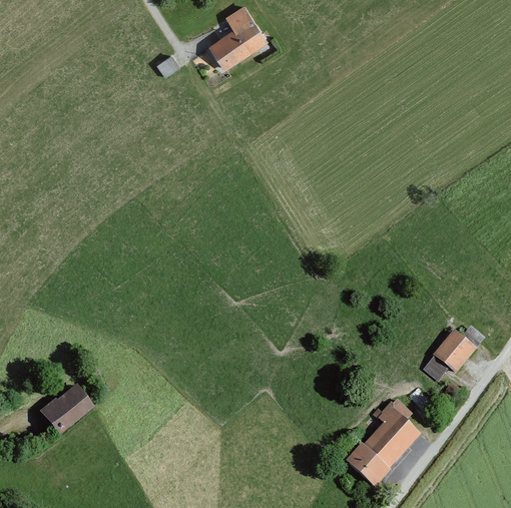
[(226,32),(206,45),(219,65),(262,39),(237,0),(235,0),(214,13),(226,32)]
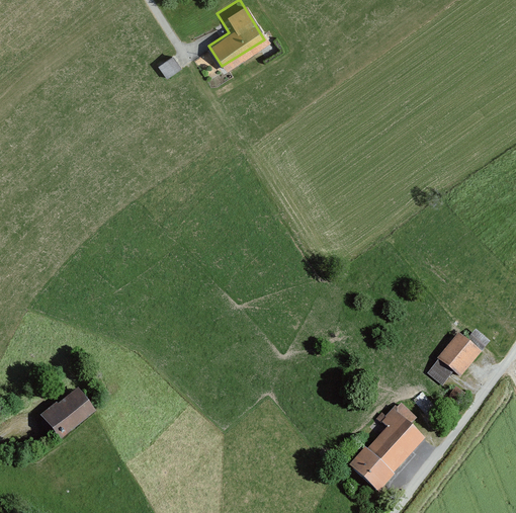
[(156,68),(165,81),(180,72),(172,58),(156,68)]
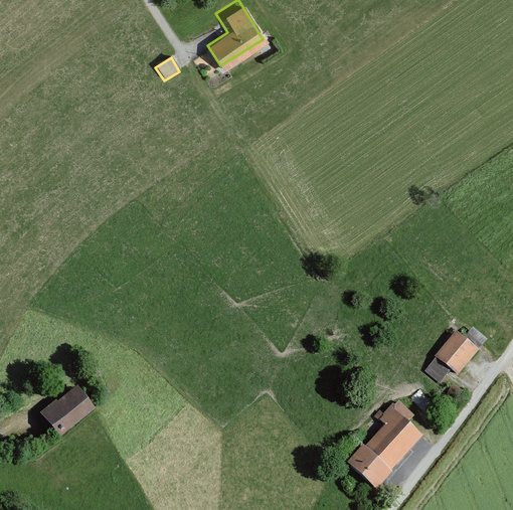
[(449,369),(456,375),(487,339),(469,324),(460,335),(453,330),(419,369),(436,383),(449,369)]
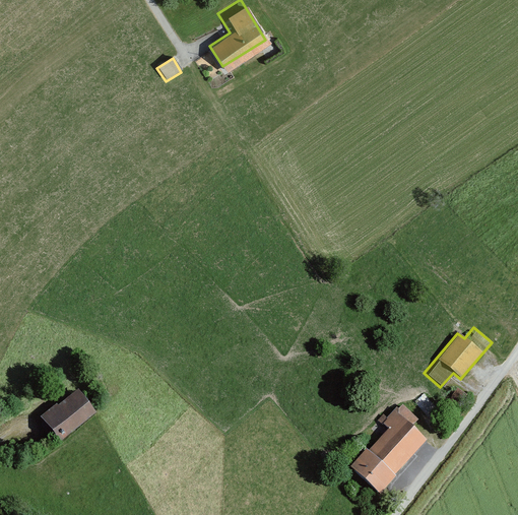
[(68,384),(29,413),(50,440),(88,411),(68,384)]
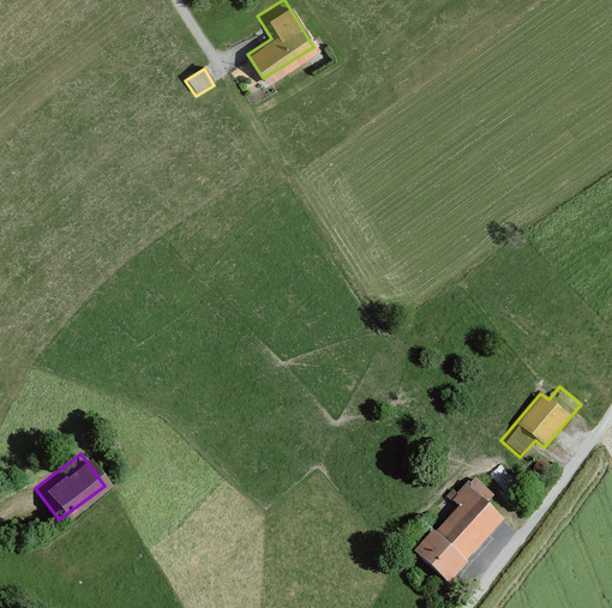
[(462,510),(420,553),(449,581),(508,521),(492,505),(498,499),(475,476),(455,498),(449,493),(447,495),(462,510)]
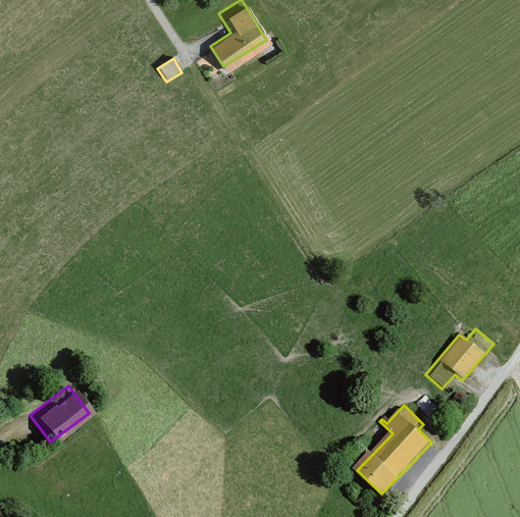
All buildings are outlined.
